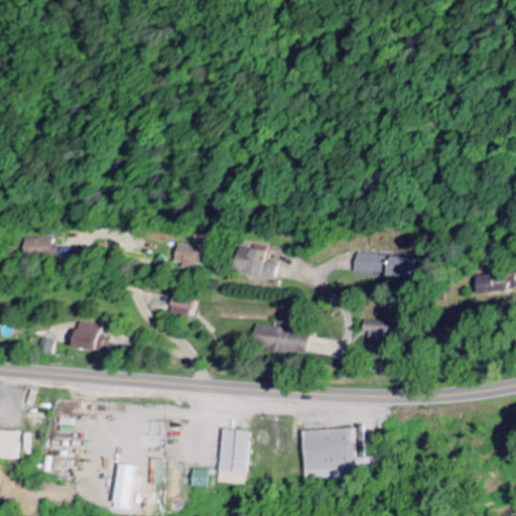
[(23,241),(24,262),(61,260),(60,240),(23,241)]
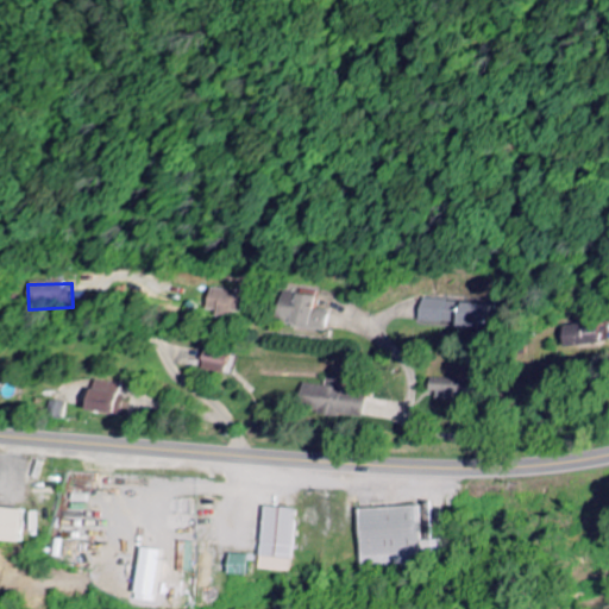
[(244,292),(209,290),(208,311),(220,311),(220,315),(243,315),(244,292)]
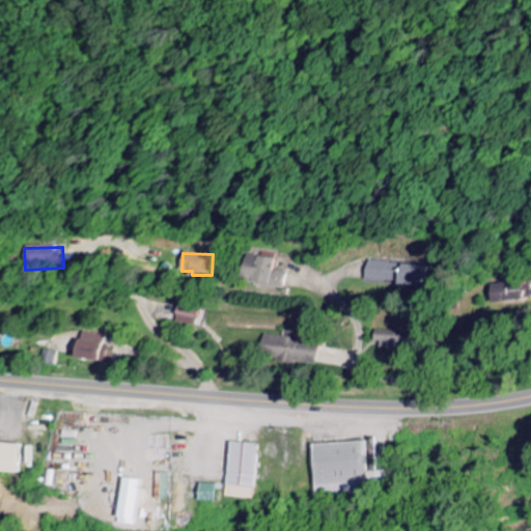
[(276,258),(250,256),(247,285),(286,289),(288,272),(275,270),(276,258)]
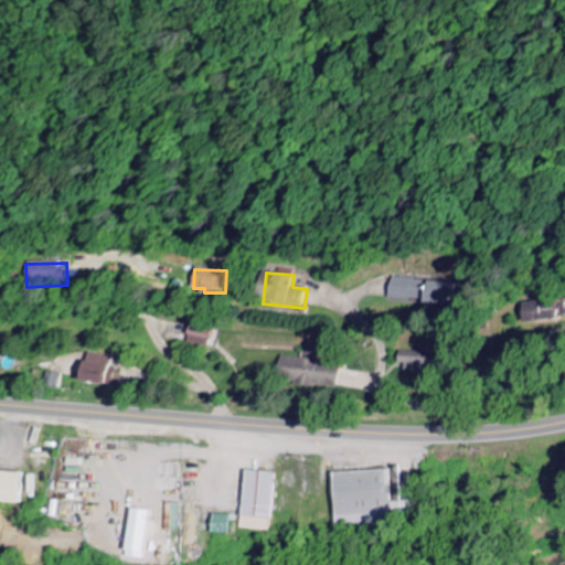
[(388,301),(452,304),(452,283),(390,279),(388,301)]
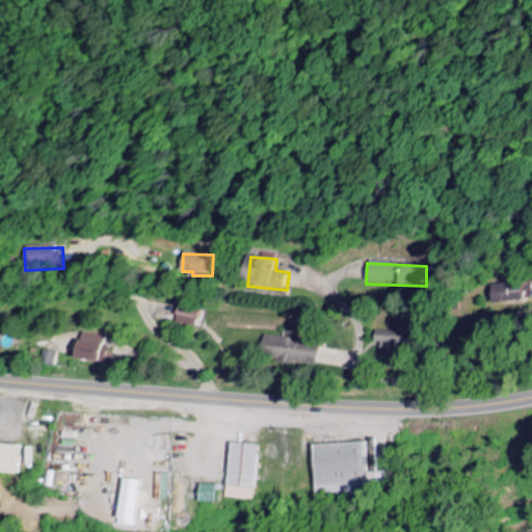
[(526,284),(491,285),(491,303),(527,302),(526,284)]
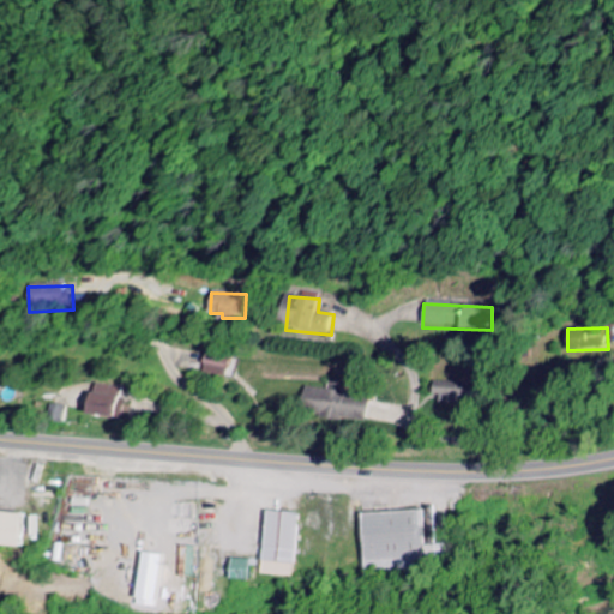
[(228,378),(232,360),(206,355),(203,372),(228,378)]
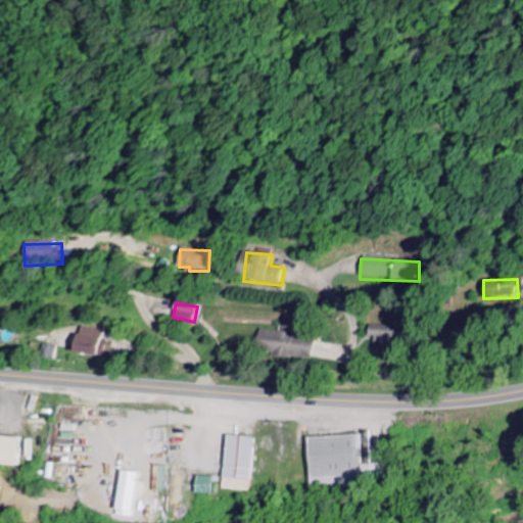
[(278,332),(258,330),(255,354),(311,361),(314,335),(293,333),(294,325),(279,323),(278,332)]
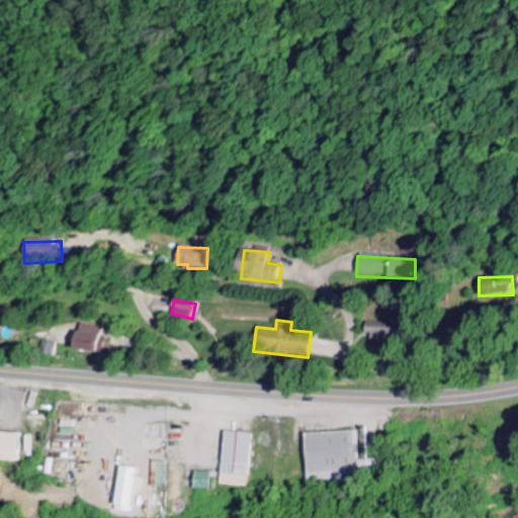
[(364,334),(371,334),(371,341),(390,341),(390,324),(365,323),(364,334)]
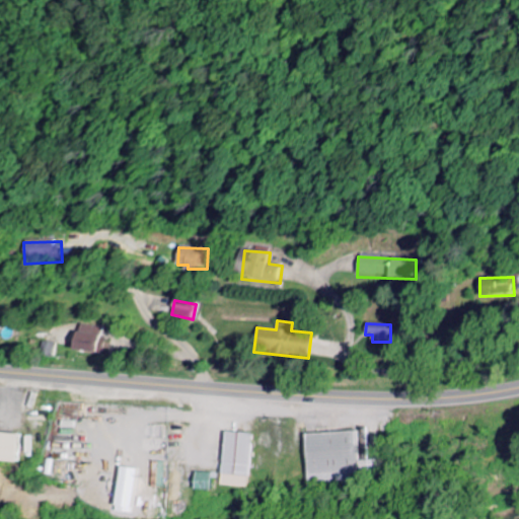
[(104,354),(105,338),(101,337),(102,327),(76,325),(73,351),(104,354)]
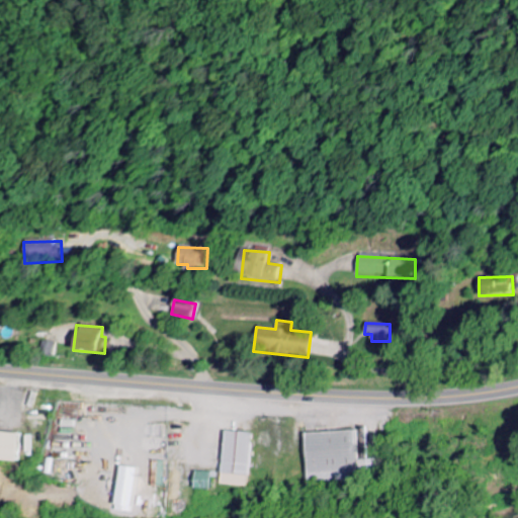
[(39,355),(53,358),(56,344),(42,341),(39,355)]
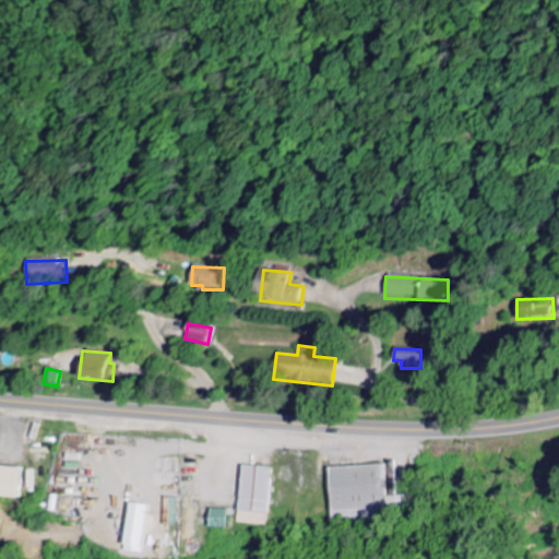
[(268,525),(271,468),(240,466),(237,524),(268,525)]
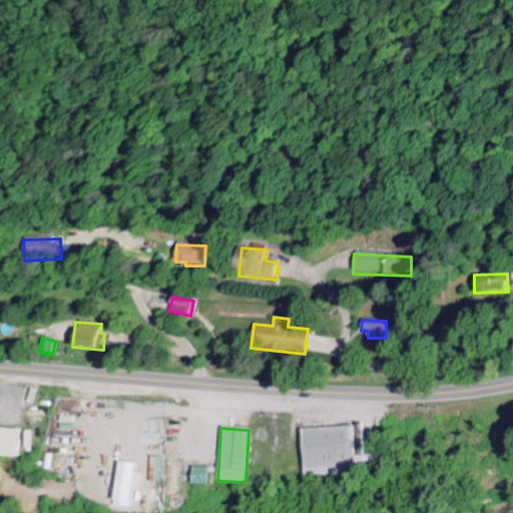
[(0,456),(17,457),(17,429),(0,429),(0,456)]
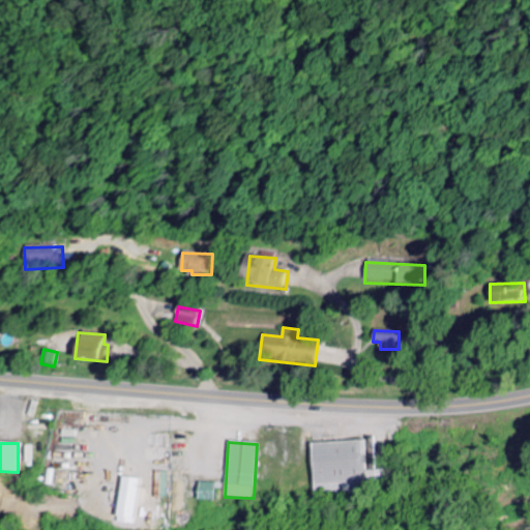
[(197,501),(214,502),(214,483),(198,483),(197,501)]
